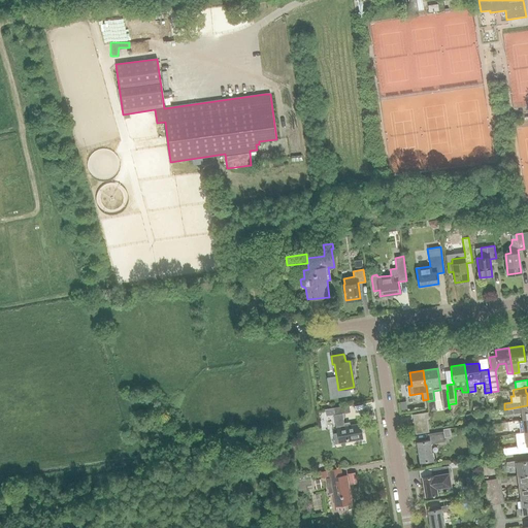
[(349,405),(334,407),(335,415),(342,414),(351,413),(349,405)]
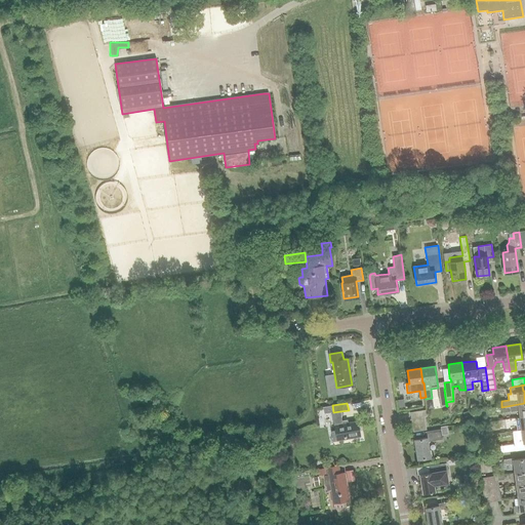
[(524,416),(524,403),(501,407),(502,412),(518,410),(519,418),(524,416)]
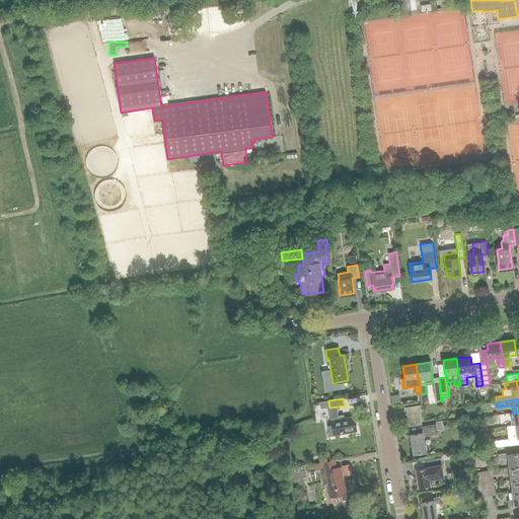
[(406,414),(420,412),(423,412),(422,405),(405,408),(406,414)]
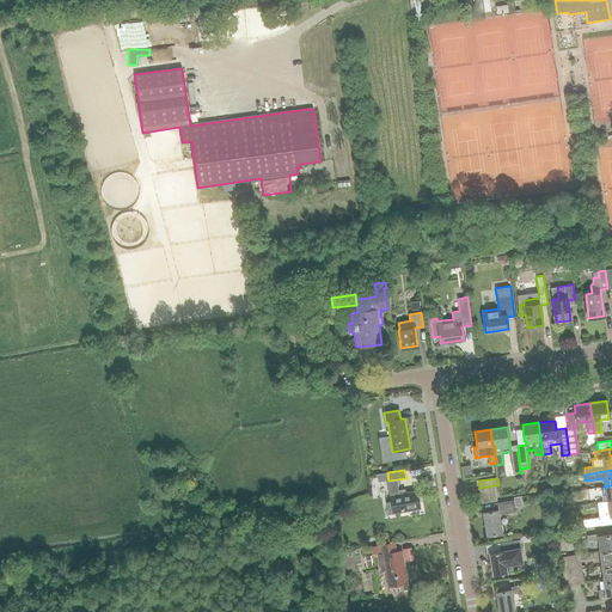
[(391,502),(387,502),(389,515),(392,514),(399,513),(421,509),(417,490),(407,493),(405,493),(403,494),(399,494),(399,493),(399,489),(397,479),(389,481),(387,481),(390,496),(391,502)]
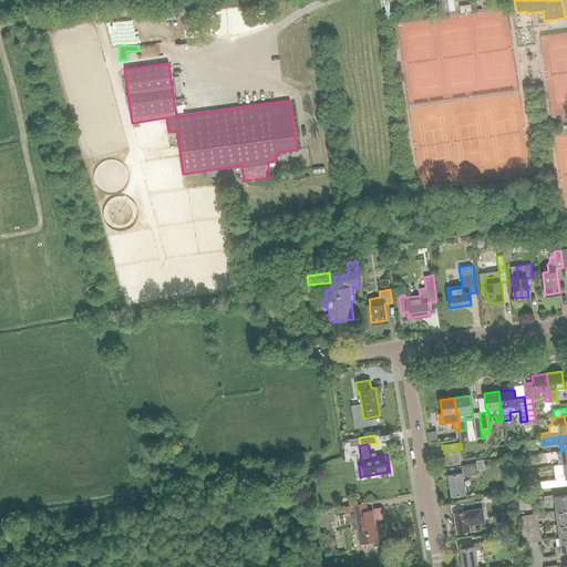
[(445,460),(460,456),(459,450),(444,452),(445,460)]
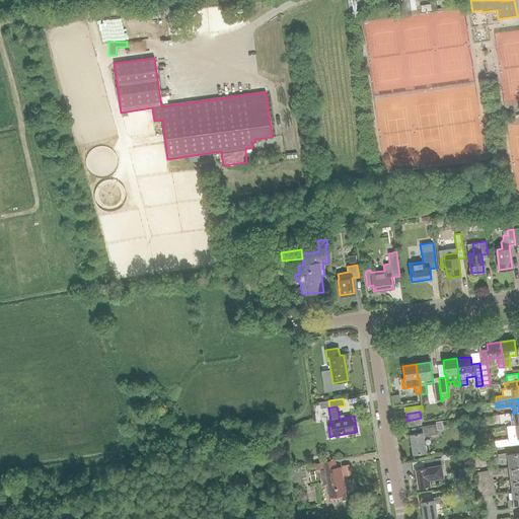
[(518,412),(513,414),(510,414),(511,426),(518,425),(518,412)]
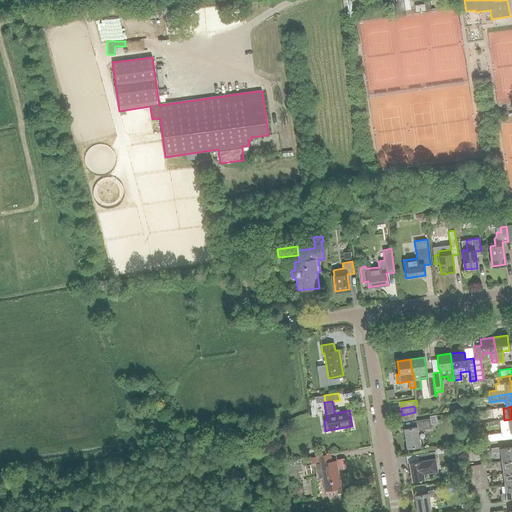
[(415,412),(402,415),(403,421),(416,419),(415,412)]
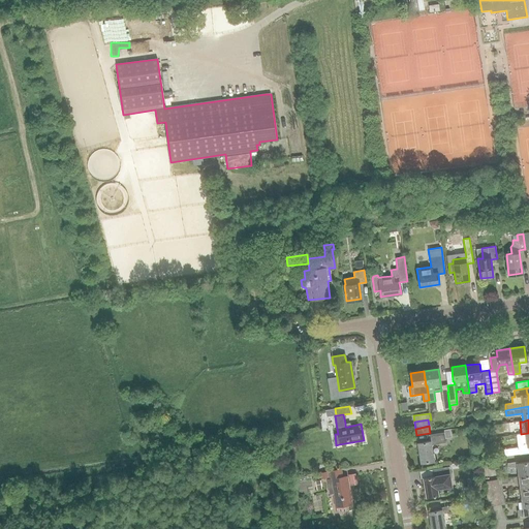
[(443,430),(443,432),(427,435),(428,441),(416,443),(419,463),(433,461),(430,445),(445,442),(444,438),(452,437),(450,429),(443,430)]
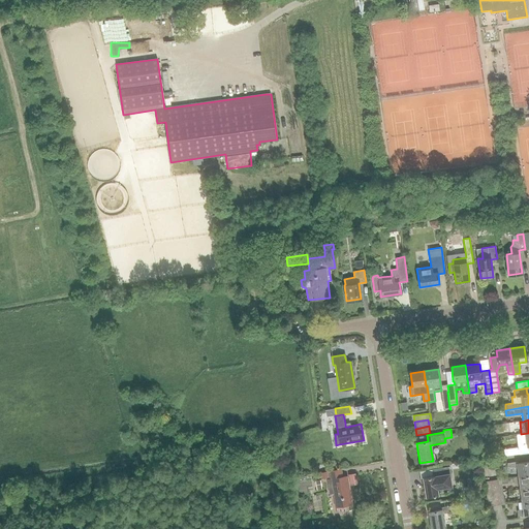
[(528,433),(521,434),(517,435),(519,447),(517,447),(502,449),(503,456),(527,453),(527,446),(528,445),(528,433)]
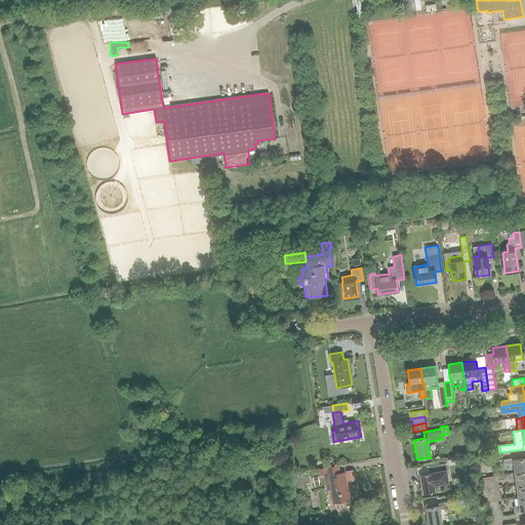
[(512,463),(514,473),(524,471),(524,457),(513,459),(513,458),(503,459),(505,463),(512,463)]
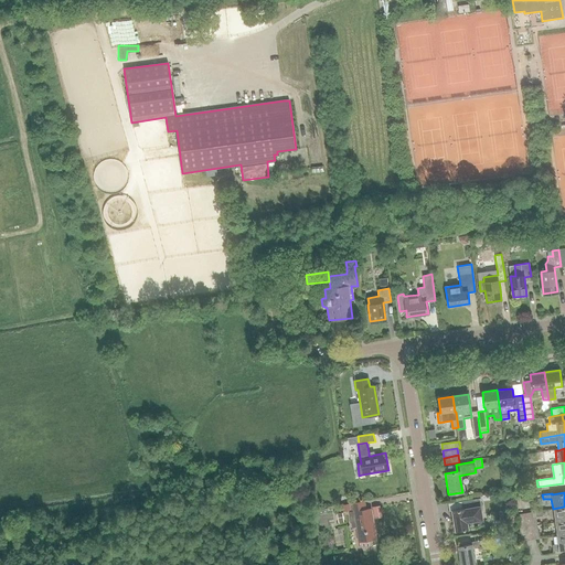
[(467,529),(466,522),(482,520),(481,512),(483,512),(481,499),(459,502),(461,510),(451,511),(454,531),(467,529)]
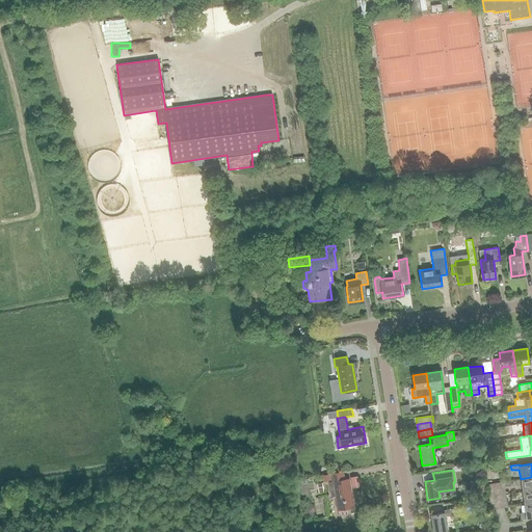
[(331,480),(331,482),(329,482),(331,497),(336,496),(338,509),(354,507),(349,478),(344,479),(343,471),(329,473),(330,474),(323,475),(324,482),(331,480)]
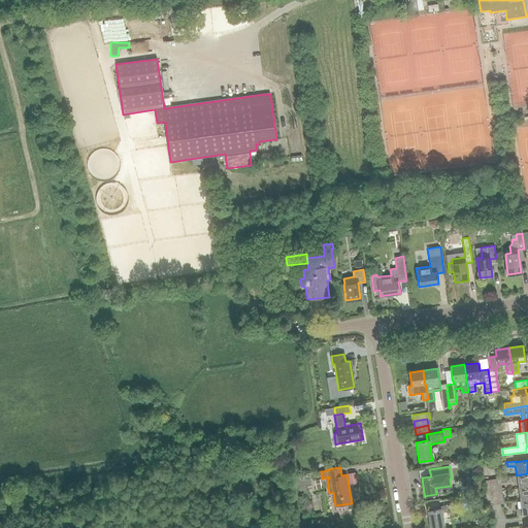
[(527,473),(517,475),(518,488),(527,487),(527,473)]
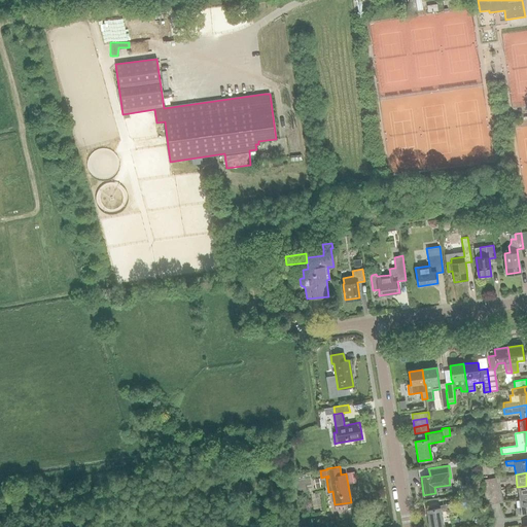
[(494,478),(489,479),(490,486),(491,491),(496,490),(501,490),(501,489),(500,484),(495,485),(494,478)]
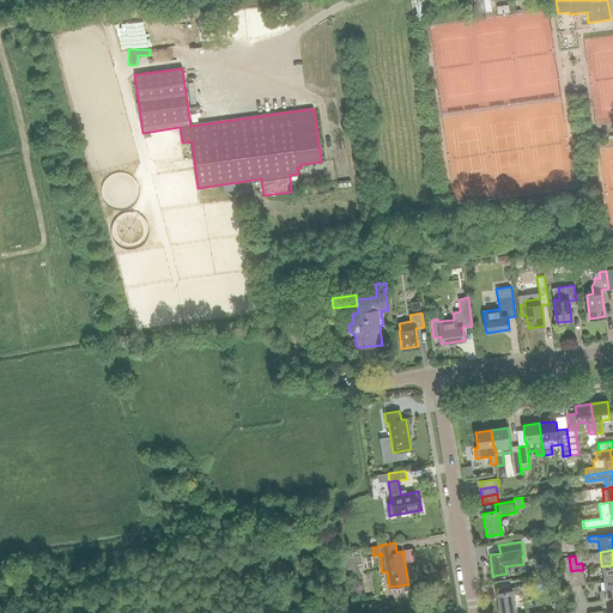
[(612,565),(601,566),(604,582),(612,580),(612,565)]
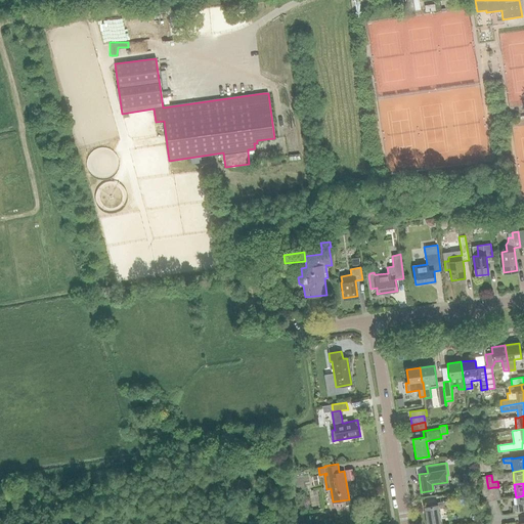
[(493,487),(488,488),(489,494),(490,500),(495,499),(494,494),(499,493),(498,487),(493,487)]
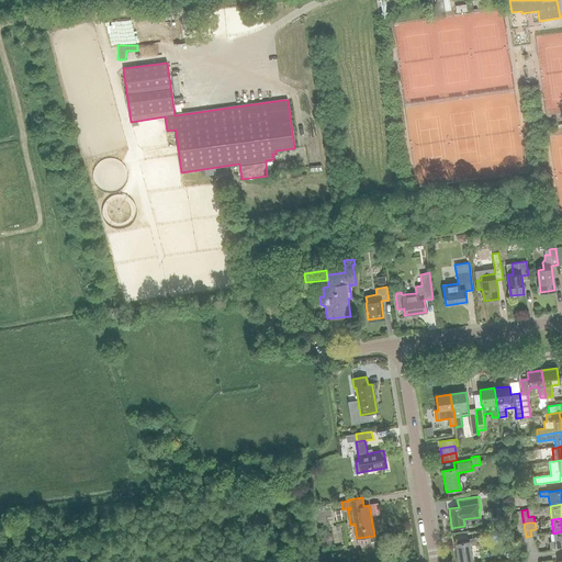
[(515,525),(508,526),(501,527),(502,535),(516,532),(516,531),(515,525)]
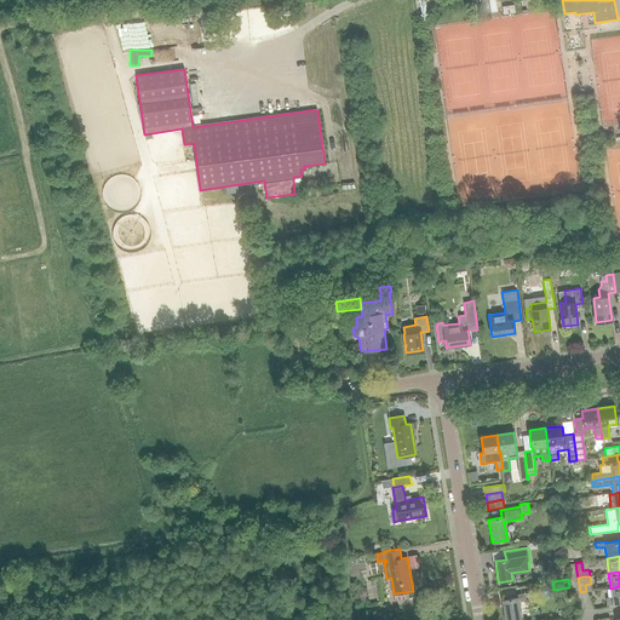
[(619,586),(610,589),(612,597),(607,598),(607,604),(619,602),(619,586)]
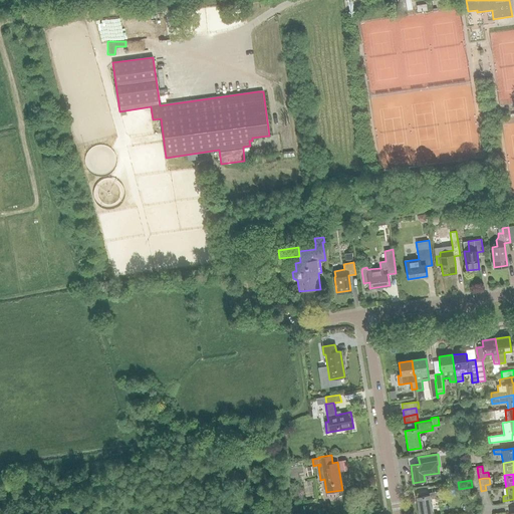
[(431,513),(429,499),(437,498),(436,492),(427,493),(428,496),(416,498),(418,513),(431,513)]
